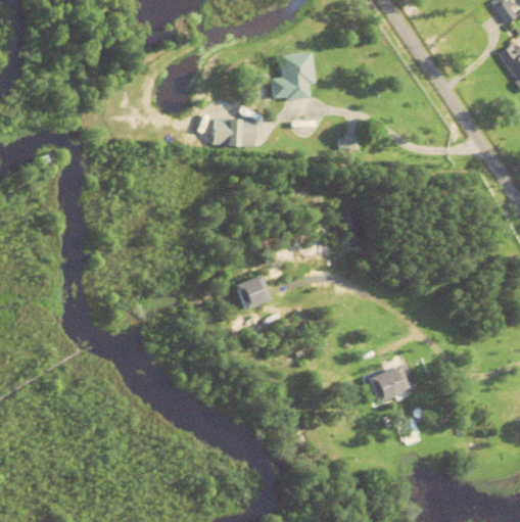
[(512,0),(515,3),(511,6),(517,15),(507,22),(491,2),(494,0),(506,0),(507,1),(508,0),(512,0)]
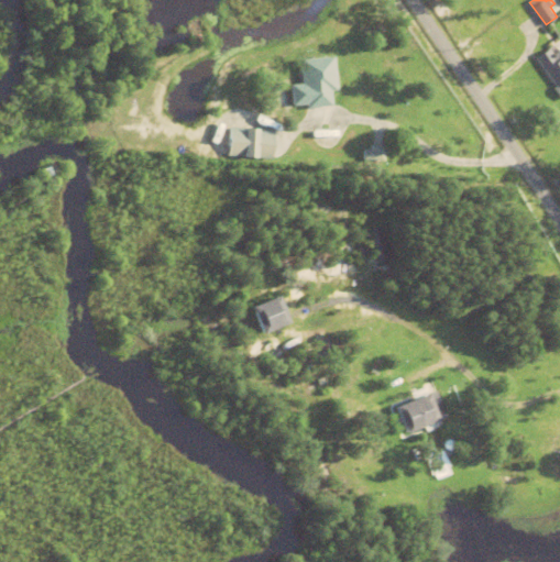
[(347,64),(340,65),(340,63),(338,63),(337,55),(339,55),(338,50),(337,51),(336,46),(337,45),(337,43),(342,43),(343,48),(348,48),(350,61),(346,62),(347,64)]
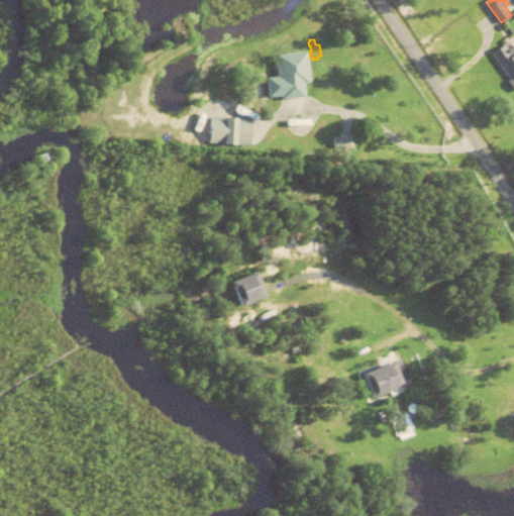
[(513,86),(510,81),(512,79),(494,52),(505,44),(509,50),(513,47),(513,86)]
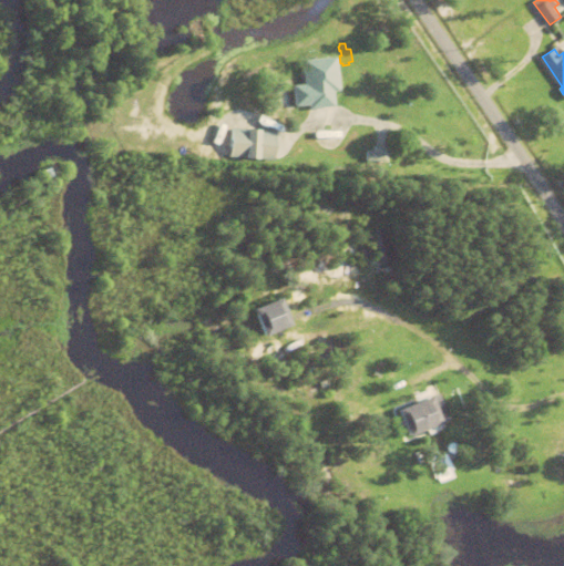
[(295,84),(306,84),(304,59),(338,57),(340,90),(335,90),(336,106),(311,107),(311,104),(297,105),(295,84)]
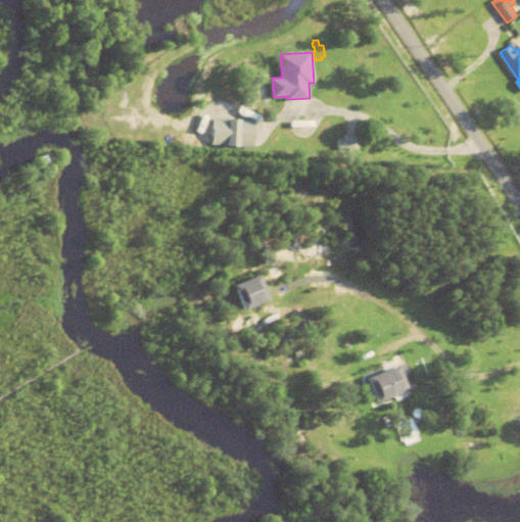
[(256,119),(215,116),(213,144),(254,146),(256,119)]
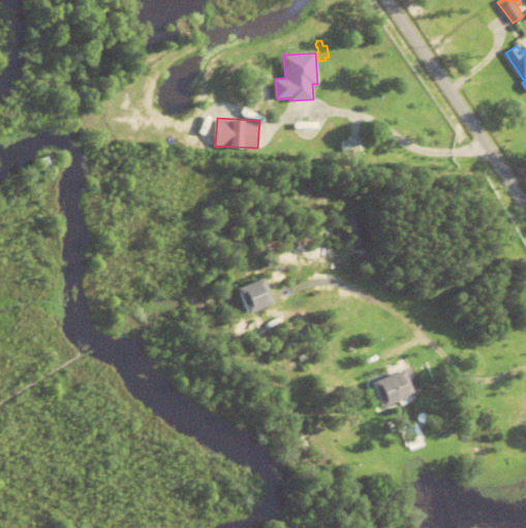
[(349,150),(350,135),(364,135),(363,150),(349,150)]
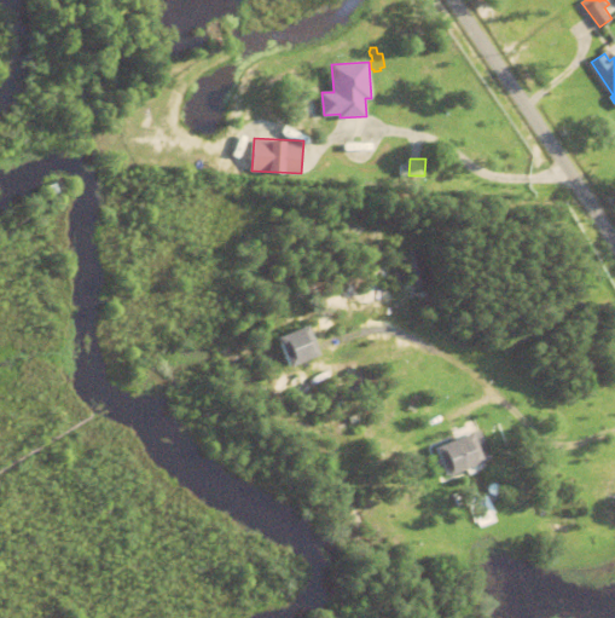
[(46,186),(56,182),(61,191),(51,197),(46,186)]
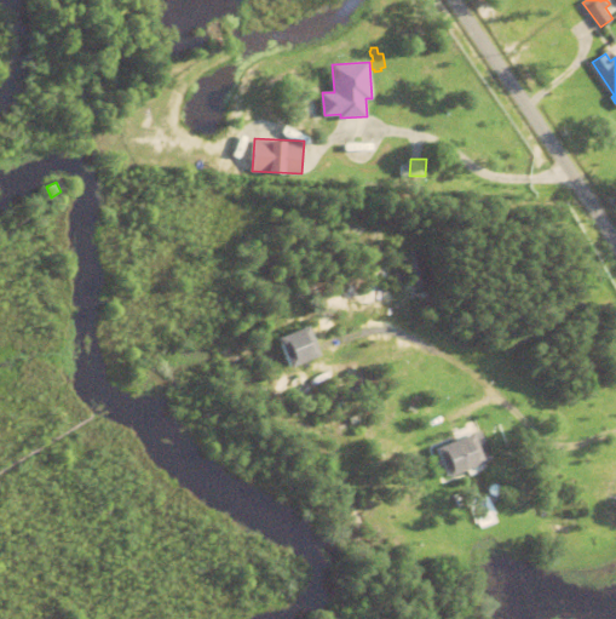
[(277,338),(306,326),(318,355),(289,367),(277,338)]
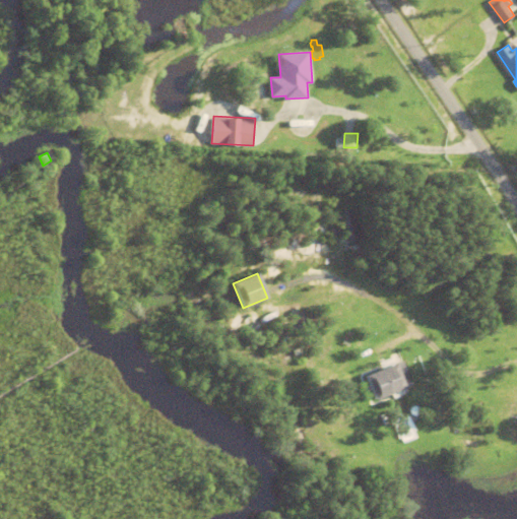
[(388,358),(404,350),(406,355),(391,363),(388,358)]
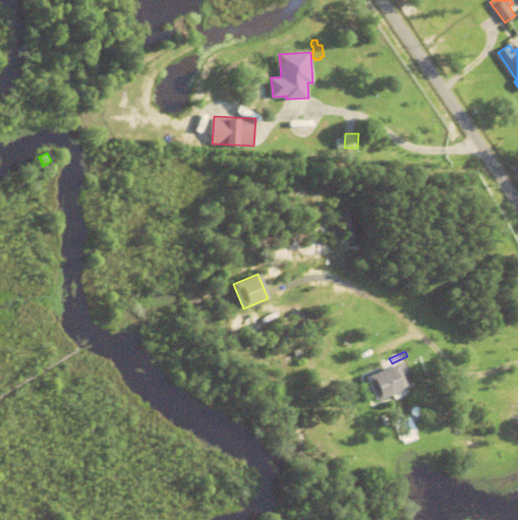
[(367,377),(405,361),(415,386),(378,401),(367,377)]
